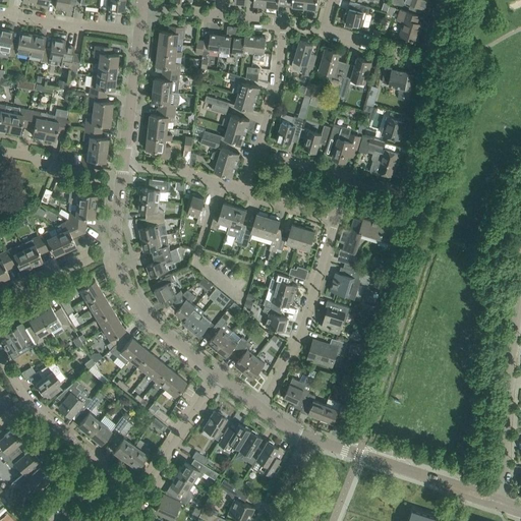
[(76,2),(76,0),(55,0),(54,7),(67,9),(69,1),(76,2)]
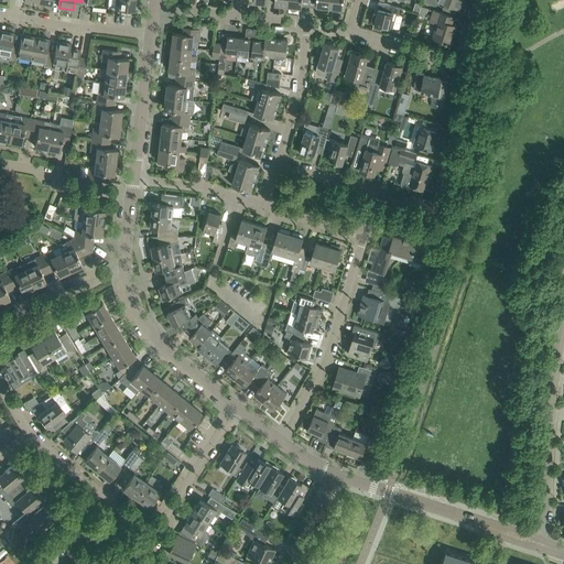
[(133,10),(134,0),(108,0),(108,7),(115,8),(133,10)]
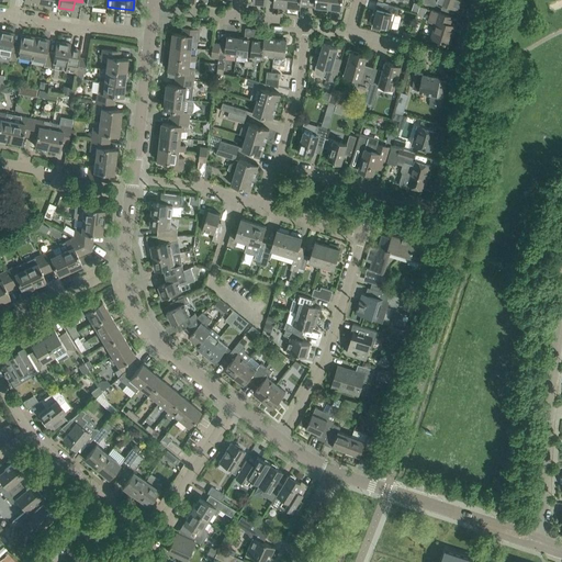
[(341,9),(343,0),(329,0),(328,8),(341,9)]
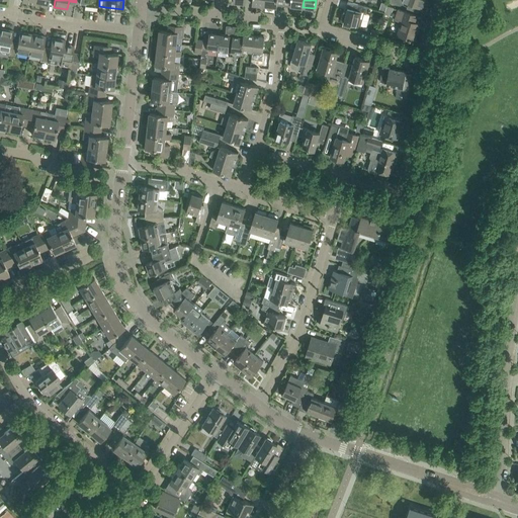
[(403,0),(403,1),(422,9),(425,0),(403,0)]
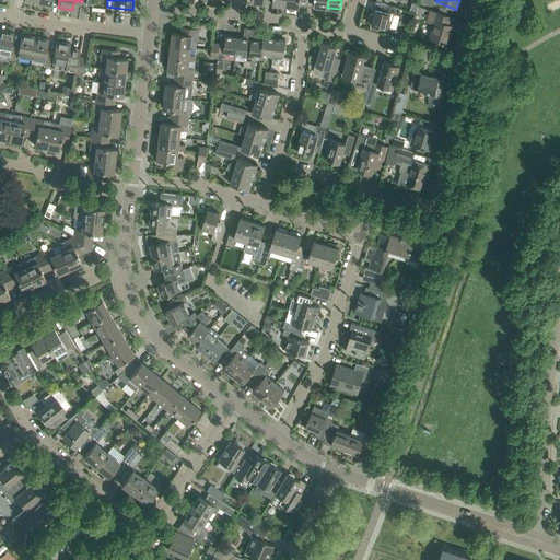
[(371,13),(369,23),(389,28),(396,30),(399,16),(396,15),(398,8),(376,1),(376,2),(377,2),(374,14),(371,13)]
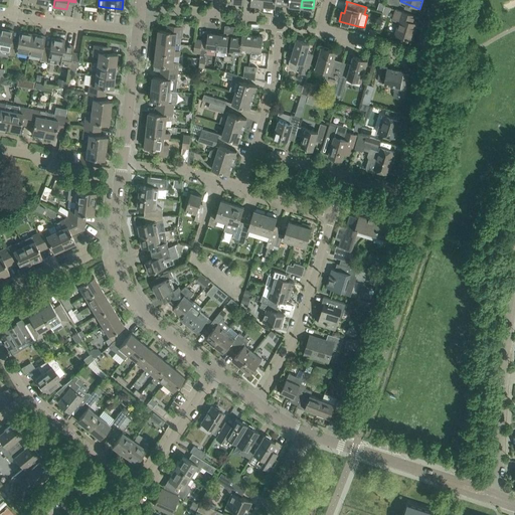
[(385,5),(382,13),(385,14),(389,13),(391,7),(385,5)]
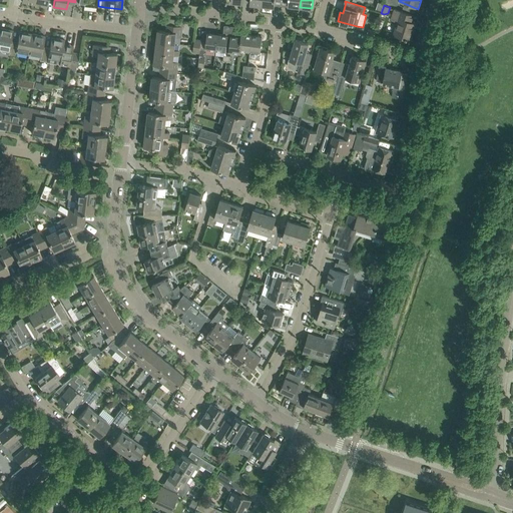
[(412,23),(415,15),(397,10),(393,21),(398,22),(394,34),(405,38),(407,39),(407,38),(411,39),(416,24),(412,23)]
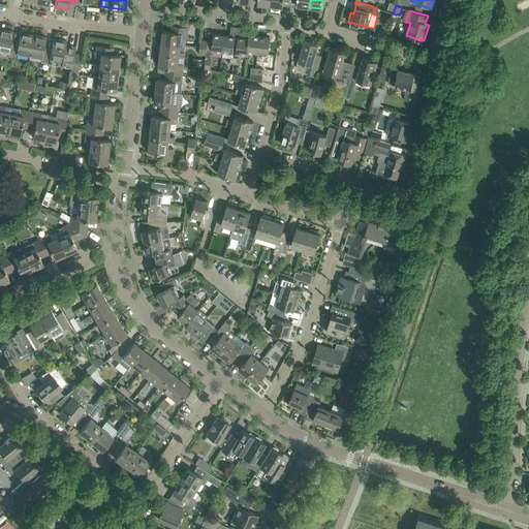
[(163,31),(161,42),(181,44),(181,38),(186,38),(188,27),(172,25),(170,26),(175,26),(175,32),(163,31)]
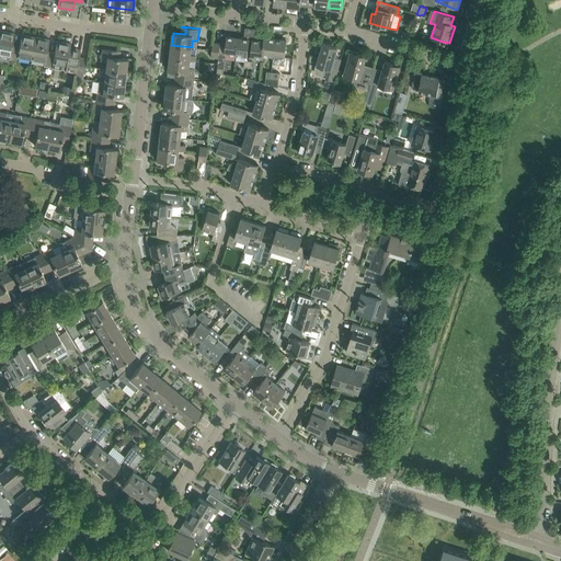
[(9,55),(12,44),(14,33),(0,30),(0,59),(6,61),(8,59),(9,55)]
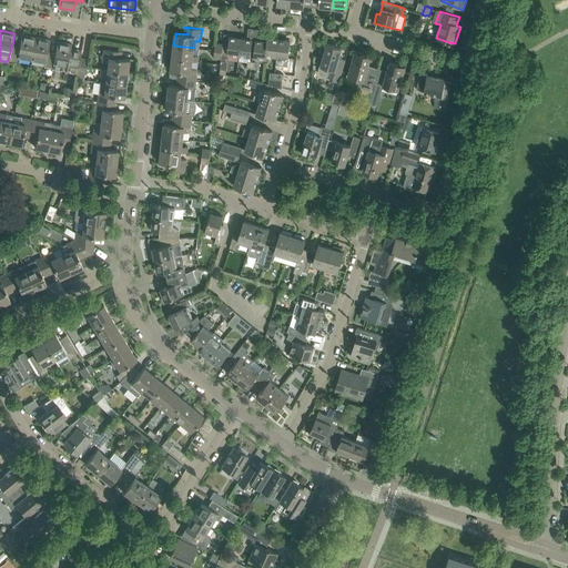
[(31,60),(36,38),(21,34),(20,46),(12,44),(9,56),(8,60),(17,62),(18,58),(31,60)]
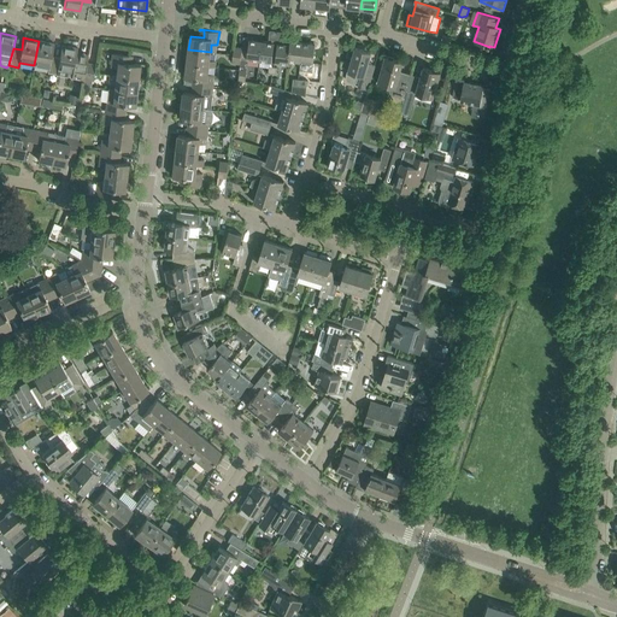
[(259,60),(262,41),(250,40),(248,50),(242,50),(240,64),(239,75),(239,81),(246,81),(246,75),(248,59),(259,60)]
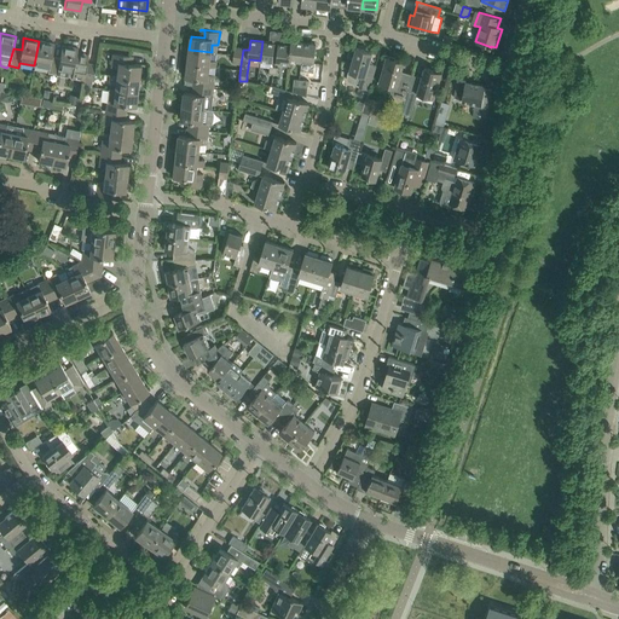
[(58,70),(59,57),(52,56),(55,44),(39,41),(34,65),(48,68),(47,73),(58,75),(58,70)]
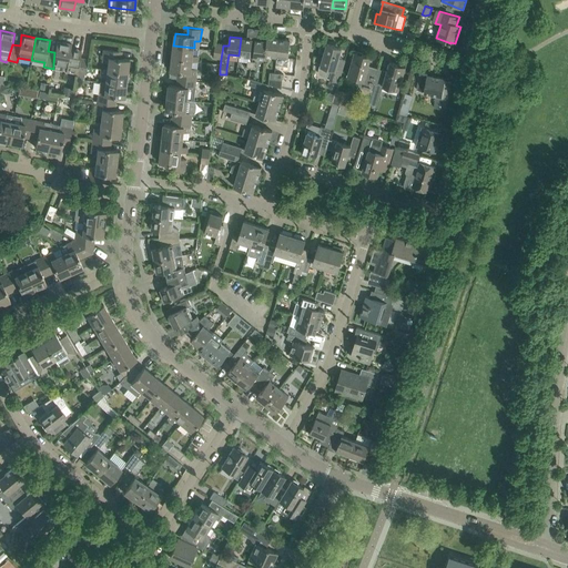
[(251,57),(253,40),(241,38),(239,56),(251,57)]
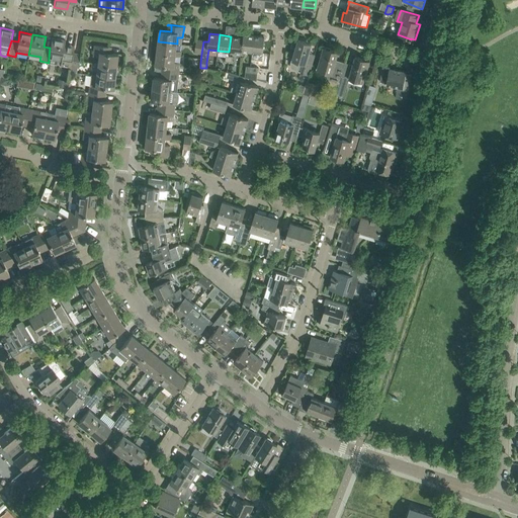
[(252,52),(254,35),(244,34),(243,37),(242,51),(243,51),(252,52)]
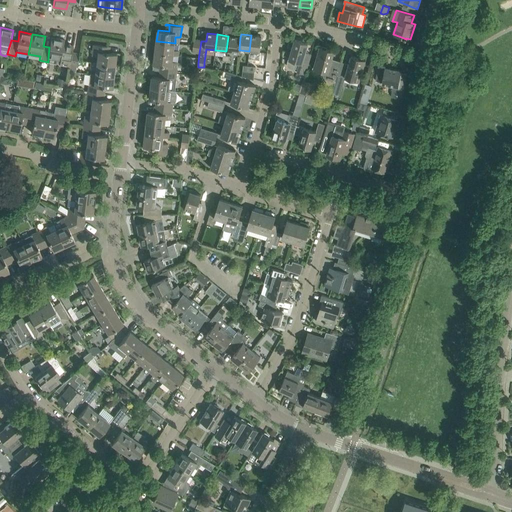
[(262,37),(251,35),(249,51),(260,52),(262,37)]
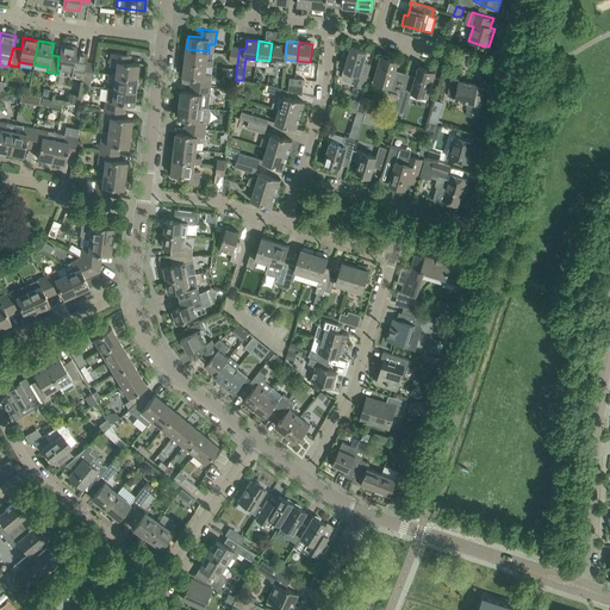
[(285,60),(286,44),(274,43),(273,62),(278,62),(278,64),(279,66),(282,66),(284,64),(284,63),(286,63),(286,60),(285,60)]
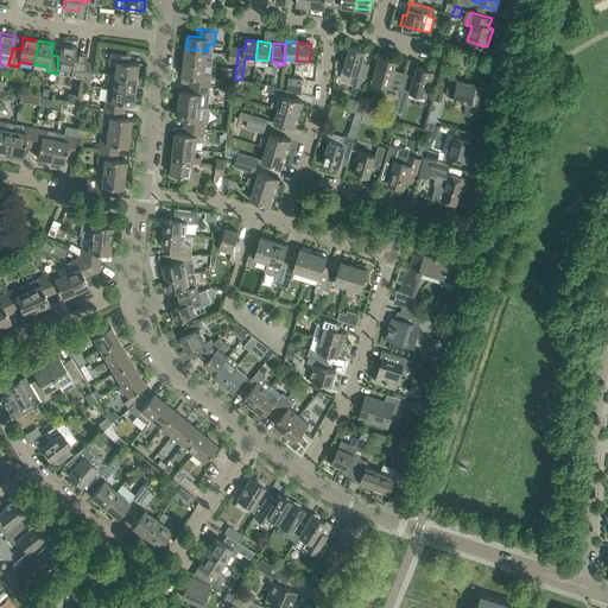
[(82,78),(86,58),(87,54),(76,51),(76,48),(61,44),(58,56),(57,69),(71,71),(70,76),(82,78)]
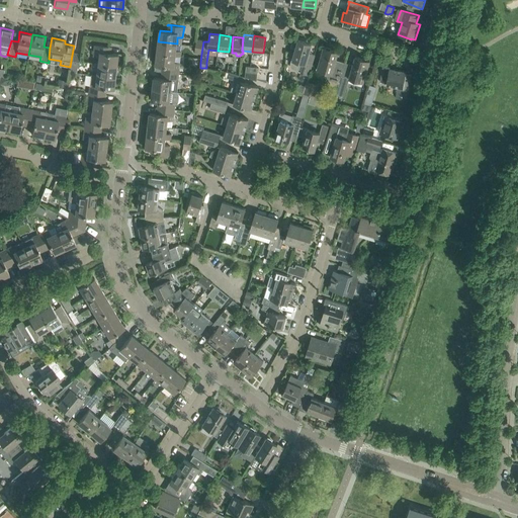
[(196,39),(194,53),(201,54),(203,41),(203,40),(196,39)]
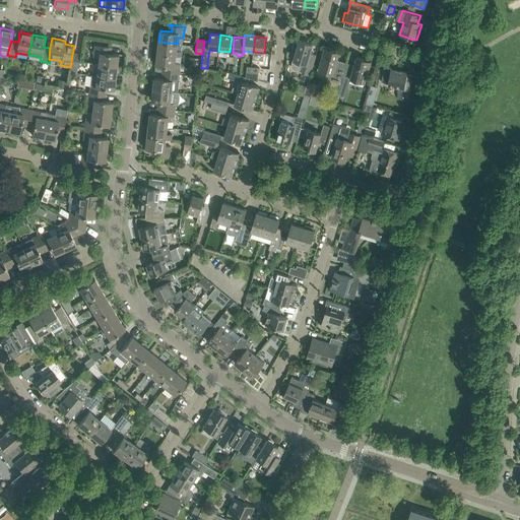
[(300,40),(296,54),(288,52),(288,56),(294,58),(294,60),(295,60),(294,62),(293,62),(293,63),(293,65),(293,67),(294,68),(296,69),(297,69),(298,68),(303,70),(302,72),(310,75),(314,60),(309,59),(313,44),(300,40)]
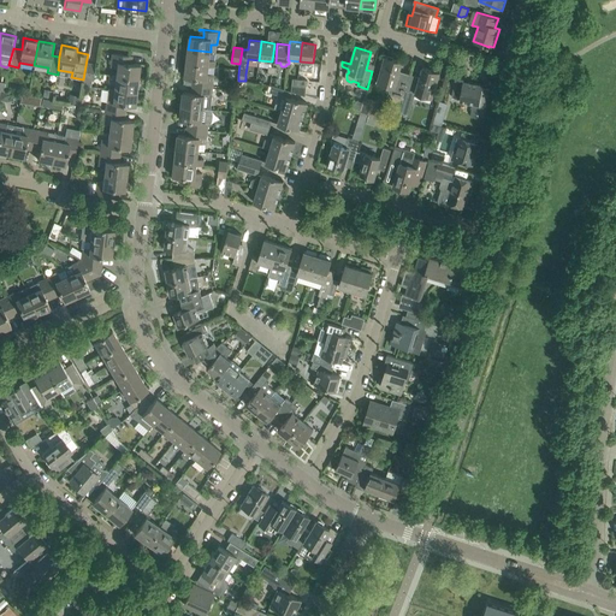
[(209,60),(211,52),(188,49),(187,63),(208,66),(215,67),(215,60),(209,60)]
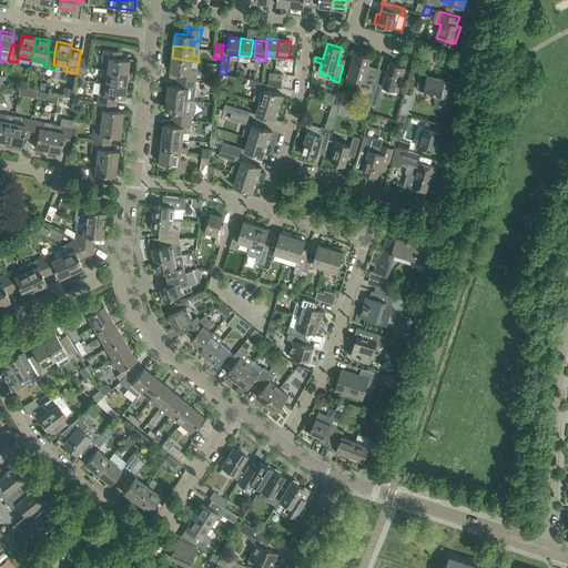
[(108,62),(107,70),(128,72),(129,59),(117,58),(118,51),(122,52),(122,51),(103,49),(102,62),(108,62)]
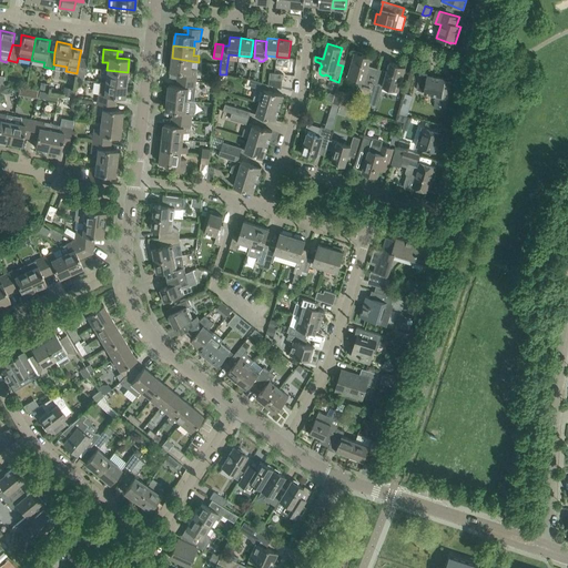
[(371,57),(355,52),(348,75),(355,78),(358,82),(357,84),(359,85),(365,94),(372,91),(373,89),(372,89),(376,72),(367,70),(371,57)]
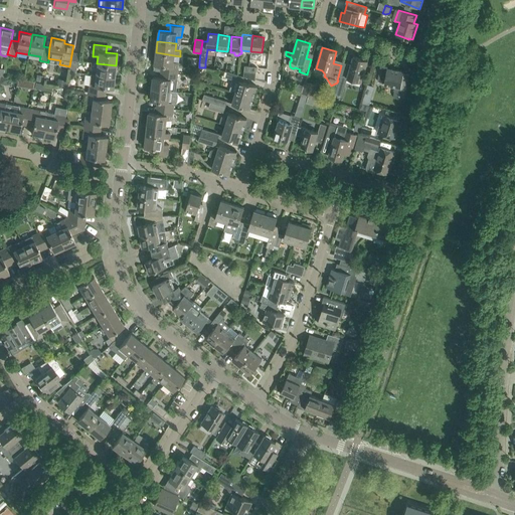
[(72,52),(70,65),(77,66),(79,53),(72,52)]
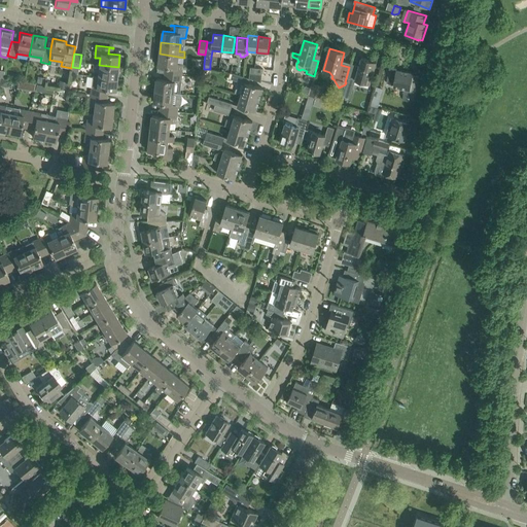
[(178,63),(178,57),(160,54),(159,66),(169,67),(169,74),(182,75),(183,64),(178,63)]
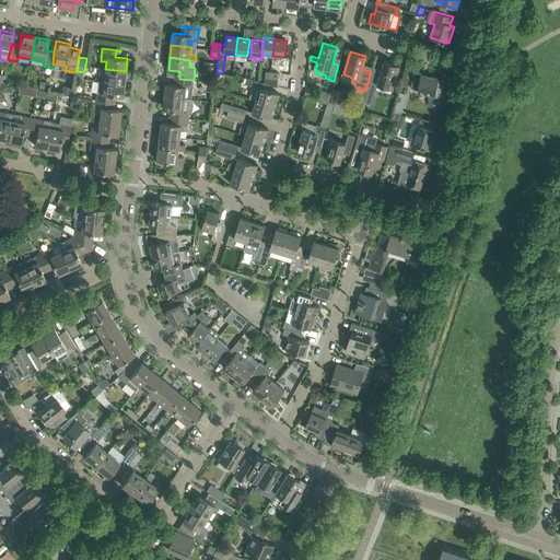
[(393,89),(399,66),(384,61),(380,74),(371,71),(366,88),(368,88),(366,90),(363,102),(372,104),(377,83),(393,89)]
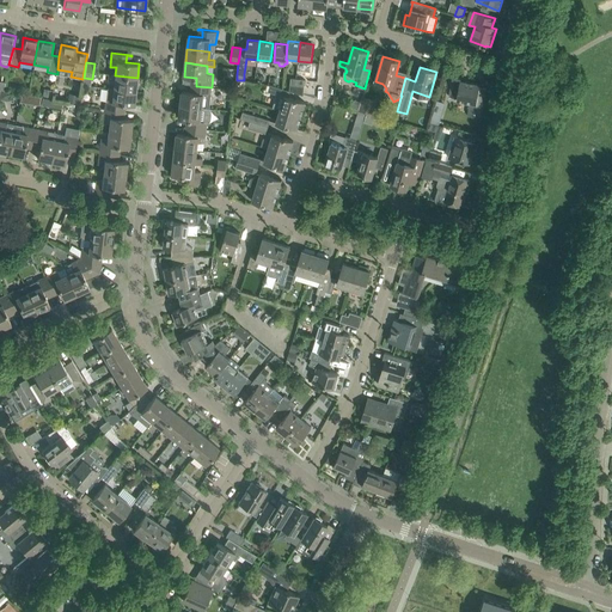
[(135,91),(138,78),(115,75),(109,74),(108,80),(115,81),(114,89),(135,91)]
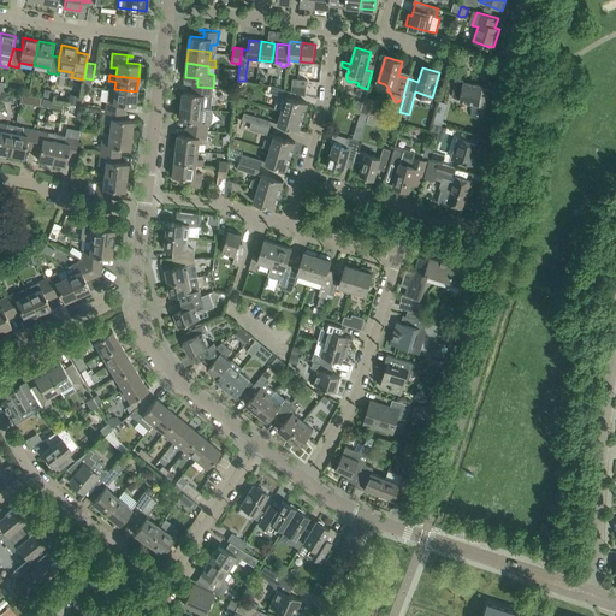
[(463,82),(461,93),(454,92),(452,99),(460,100),(458,102),(472,105),(471,116),(484,118),(489,89),(483,88),(483,86),(463,82)]
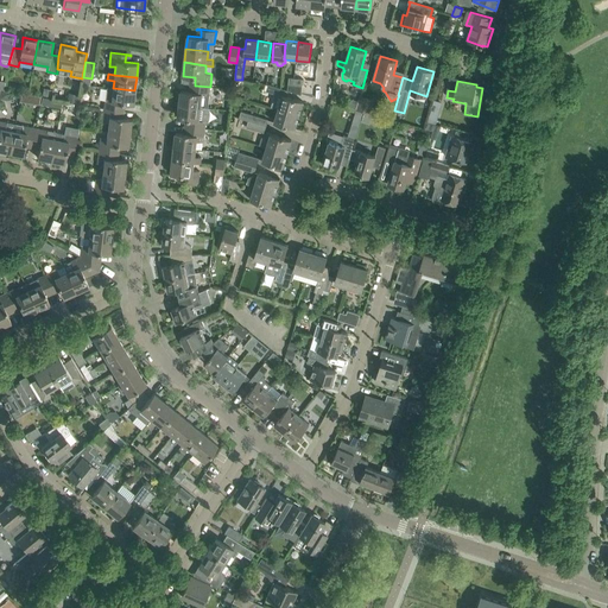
[(266,92),(274,94),(271,107),(278,109),(299,115),(303,101),(280,94),(282,89),(268,84),(266,92)]
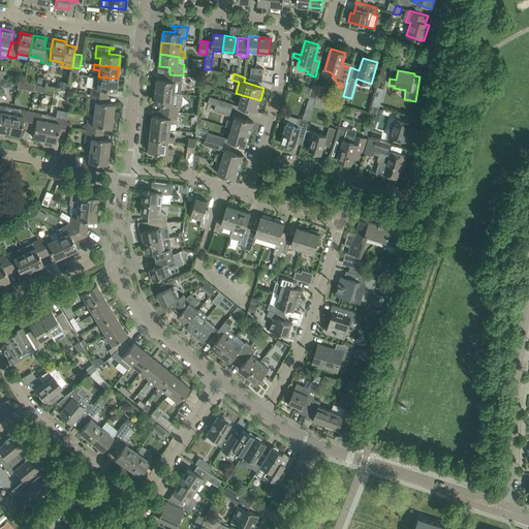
[(262,83),(262,75),(250,73),(250,79),(262,83)]
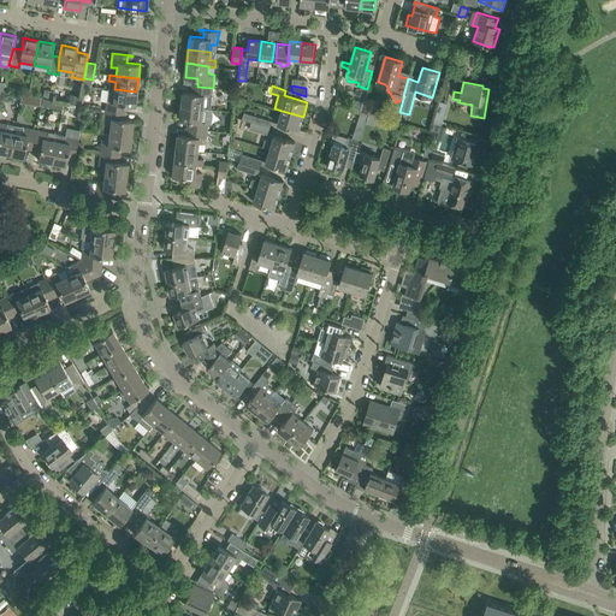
[(183,92),(182,106),(203,108),(209,110),(213,88),(197,87),(196,94),(183,92)]
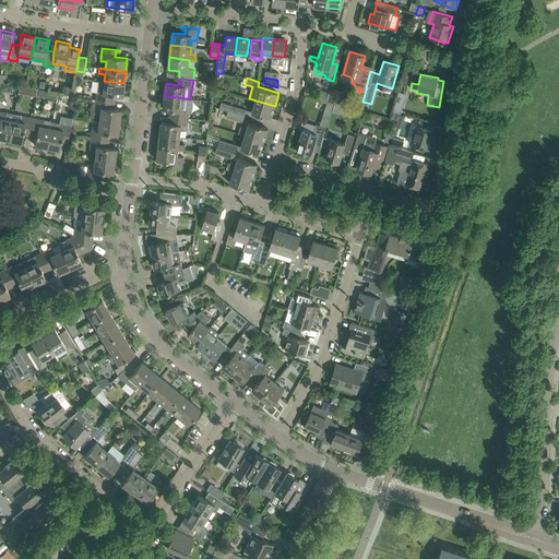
[(40,81),(38,88),(47,91),(48,82),(40,81)]
